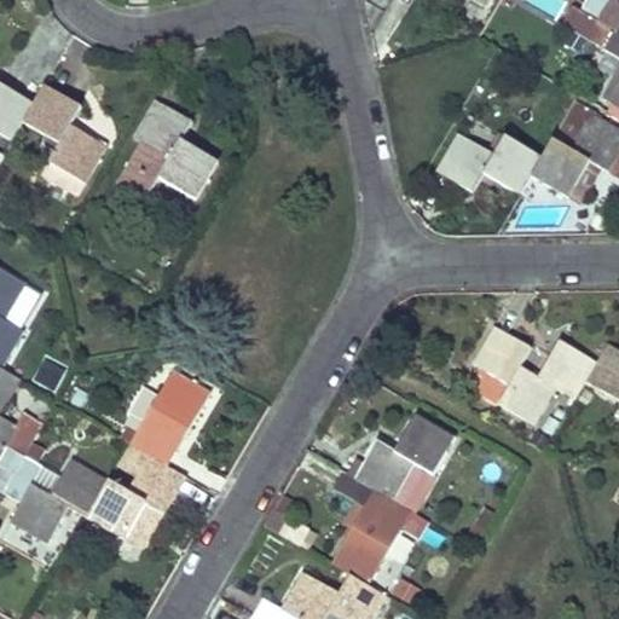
[(574,5),(567,17),(590,32),(599,18),(608,0),(586,0),(582,9),(574,5)]
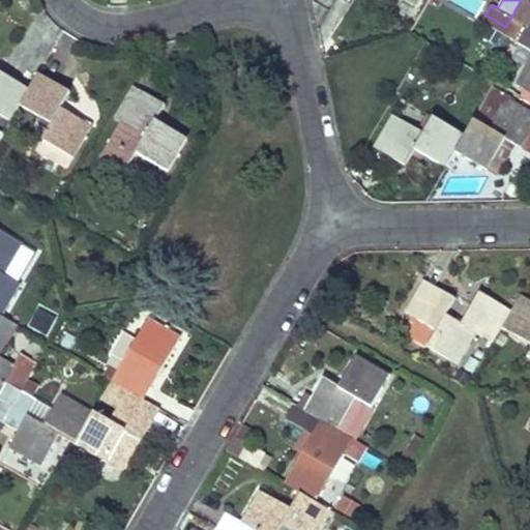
[(529,0),(521,0),(512,16),(505,27),(521,36),(518,40),(529,47),(529,60),(517,82),(529,89),(529,0)]
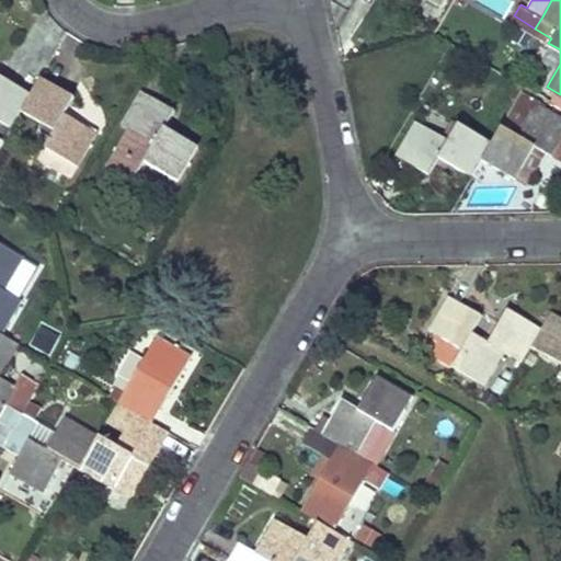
[(0,119),(11,127),(22,110),(32,91),(0,72),(0,119)]
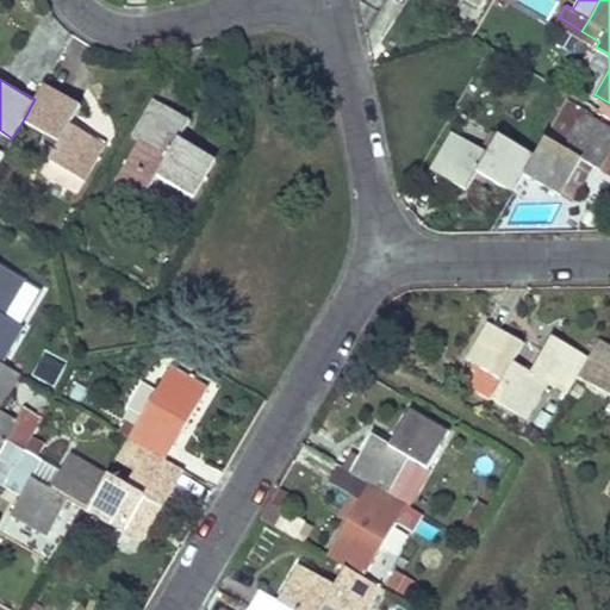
[(81,103),(45,82),(35,99),(24,119),(58,141),(49,159),(86,180),(107,143),(70,122),(81,103)]
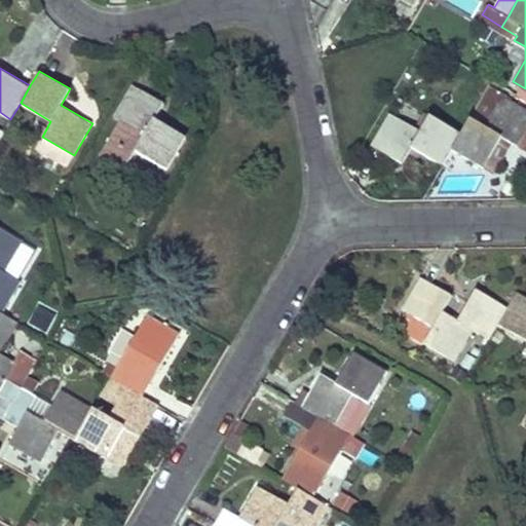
[(506,94),(491,84),(472,116),(462,132),(452,150),(484,167),(502,135),(513,141),(518,145),(525,128),(525,109),(504,97),(506,94)]
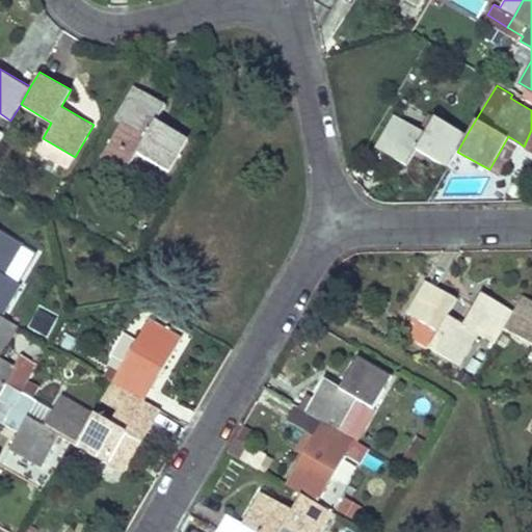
[(166,104),(134,86),(115,117),(122,121),(101,158),(127,173),(139,153),(169,170),(189,137),(157,120),(166,104)]
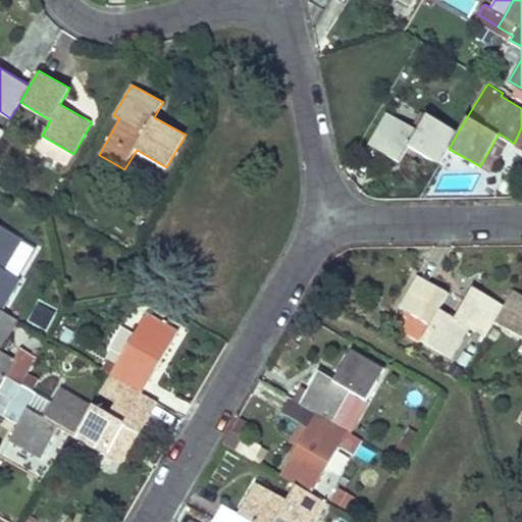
[(449,149),(459,131),(428,113),(417,131),(387,113),(369,142),(400,161),(410,145),(440,163),(449,149)]
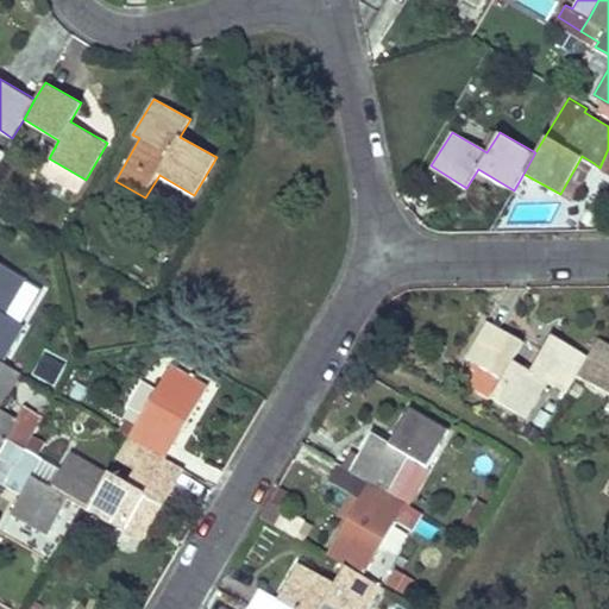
[(594,163),(582,156),(560,194),(571,200),(594,163)]
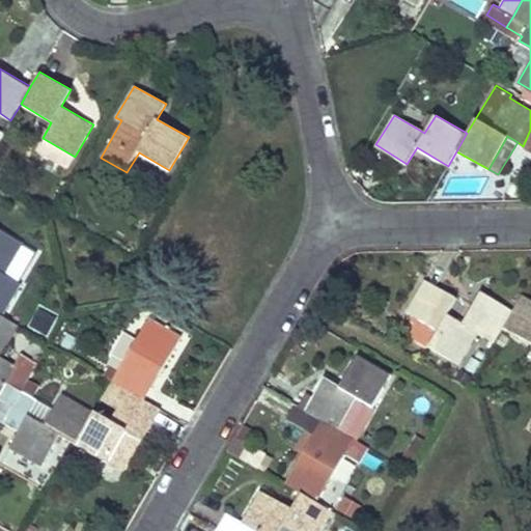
[(75,157),(43,138),(36,148),(68,167),(75,157)]
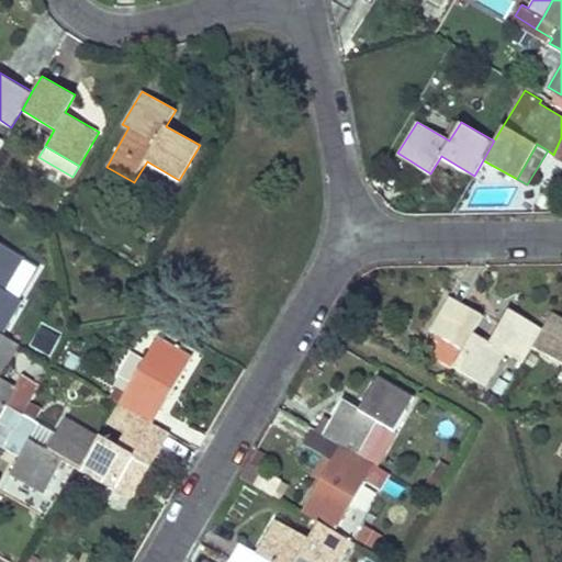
[(0,329),(2,332),(22,300),(6,290),(25,257),(0,242),(0,329)]
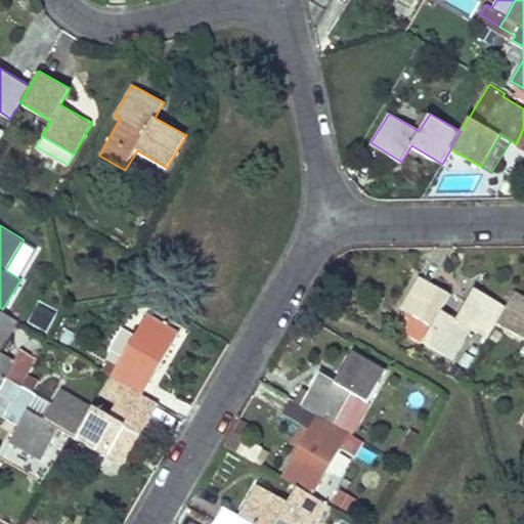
[(451,292),(420,273),(400,306),(416,315),(432,324),(423,340),(454,357),(473,328),(488,337),(497,320),(507,305),(475,286),(456,317),(441,309),(451,292)]
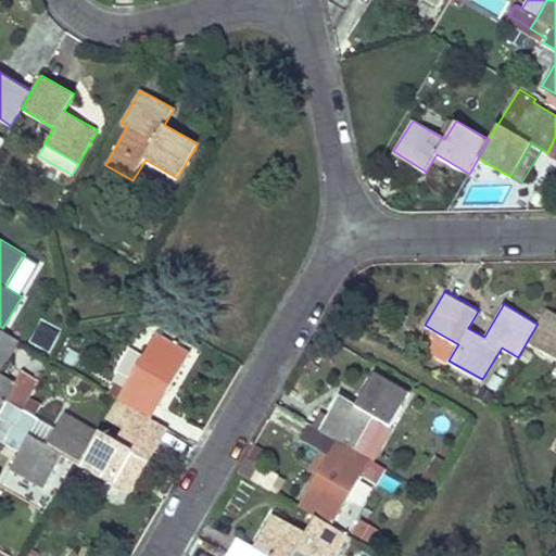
[(555,311),(547,306),(538,324),(528,340),(555,356),(555,311)]
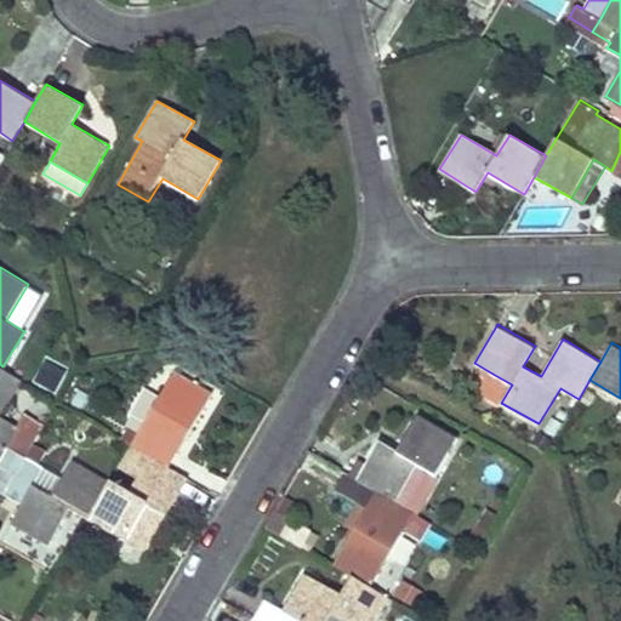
[(56,392),(66,369),(44,359),(34,382),(56,392)]
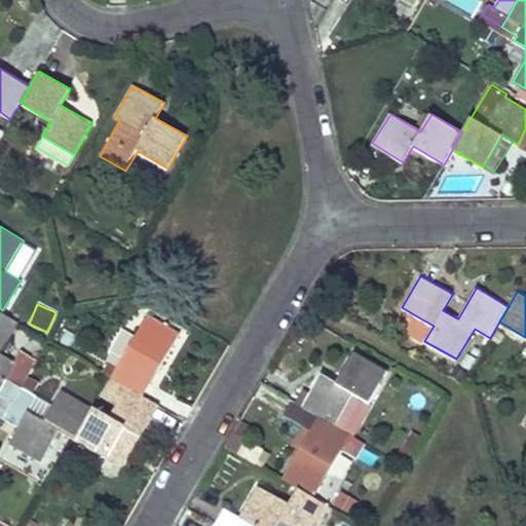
[(2,310),(0,308),(0,414),(3,416),(22,385),(7,376),(16,361),(1,351),(20,320),(2,310)]
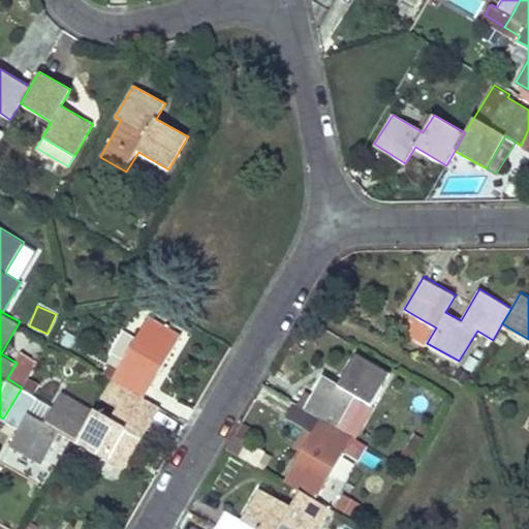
[(178,333),(149,314),(112,376),(128,385),(143,394),(178,333)]
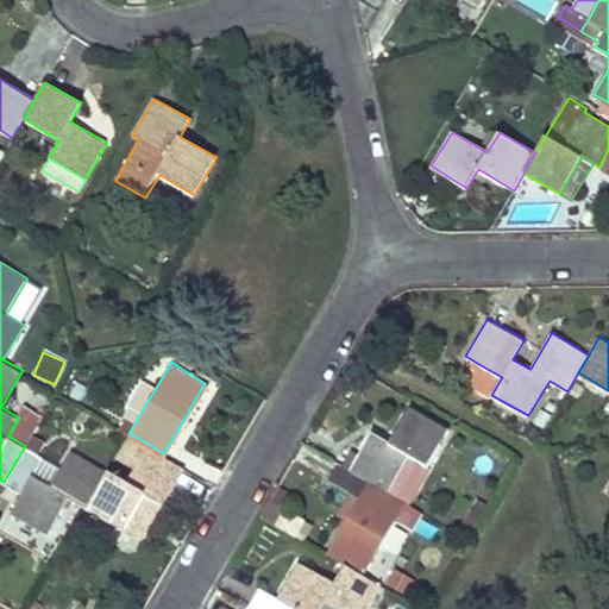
[(502,377),(483,366),(472,384),(491,395),(502,377)]
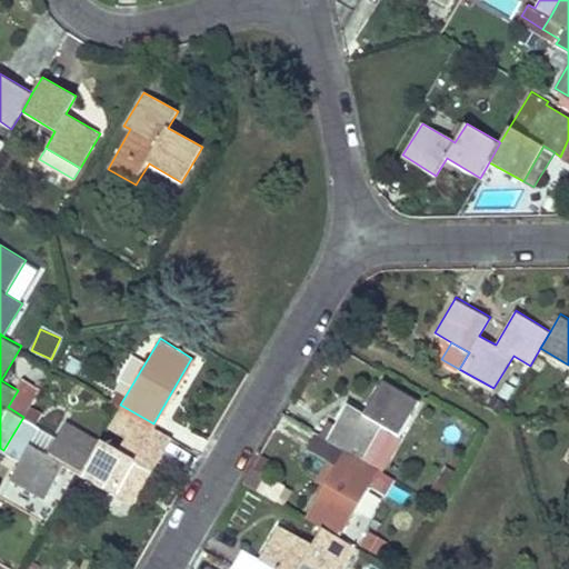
[(385,380),(376,376),(356,409),(363,413),(385,380)]
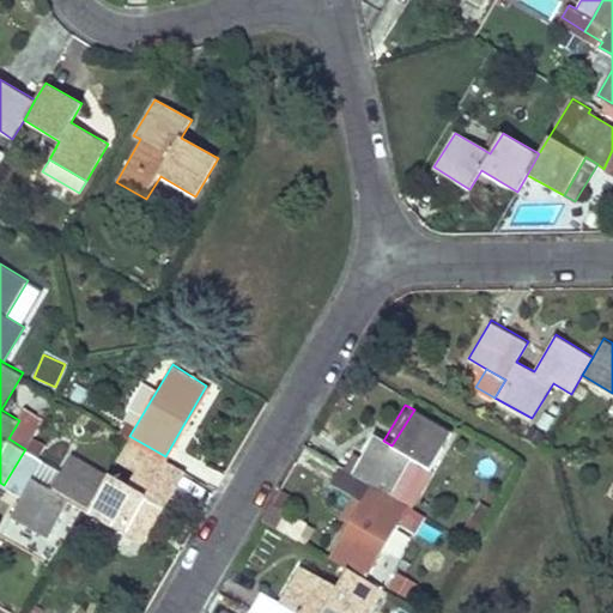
[(449,431),(414,410),(392,445),(383,441),(374,436),(364,457),(353,453),(346,448),(338,462),(371,481),(390,493),(412,457),(428,466),(449,431)]
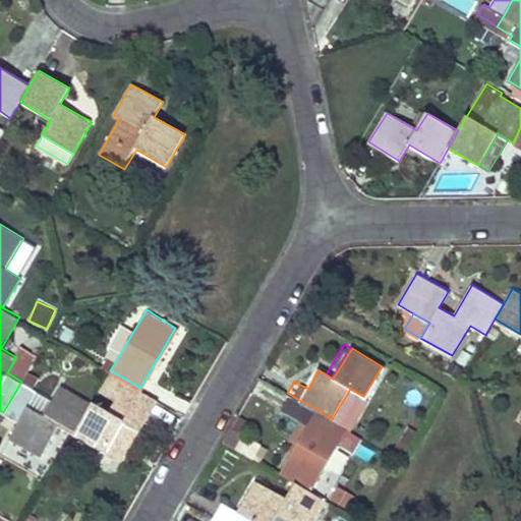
[(317,370),(311,366),(300,385),(309,389),(317,370)]
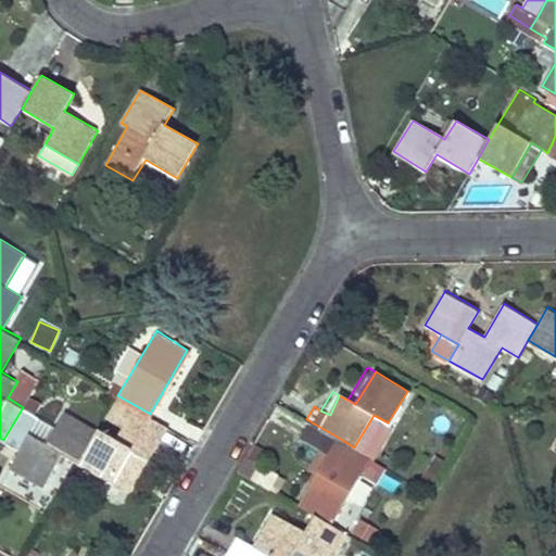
[(135,405),(115,438),(100,429),(79,464),(113,483),(131,450),(148,459),(168,425),(150,414),(135,405)]
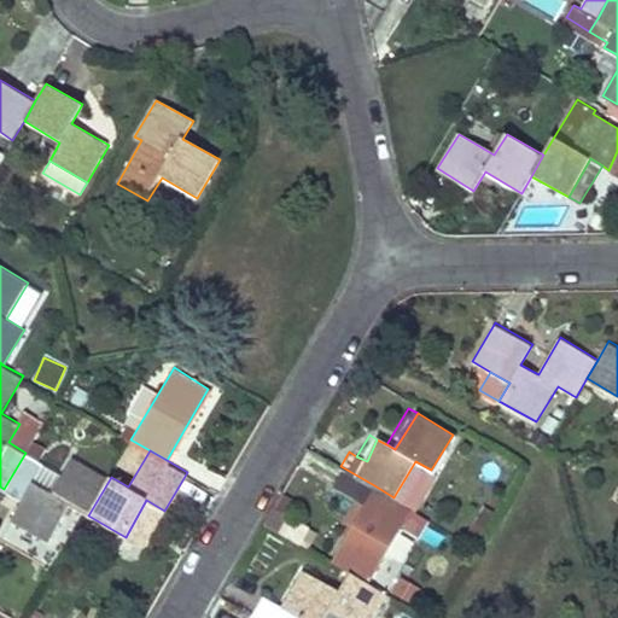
[(25,453),(4,489),(22,500),(10,519),(48,542),(71,505),(88,516),(111,477),(73,454),(51,493),(33,482),(44,464),(25,453)]
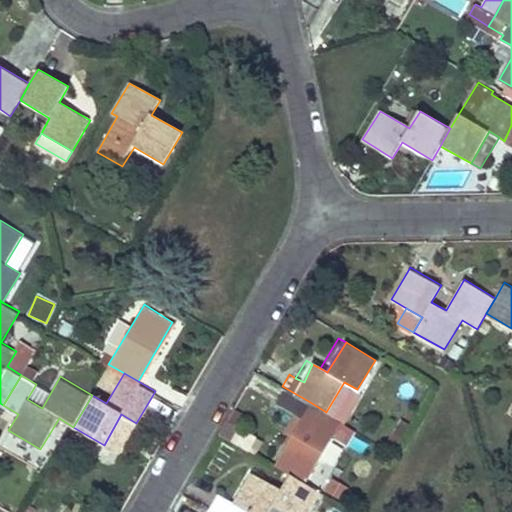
[(310,402),(282,386),(274,400),(302,417),(310,402)]
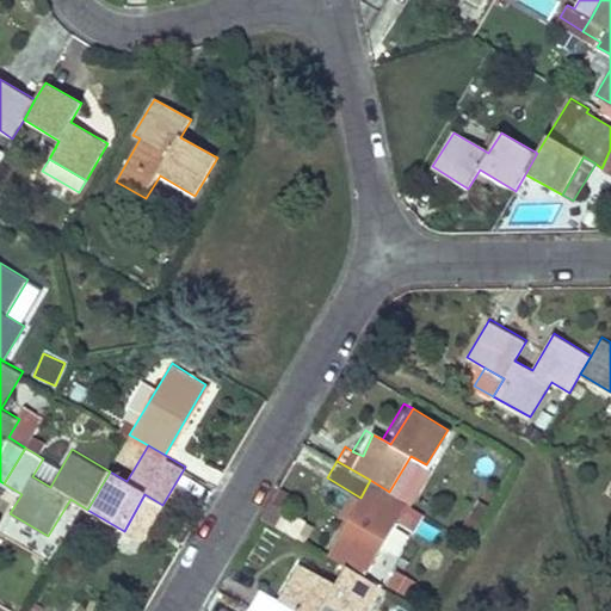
[(389,492),(370,480),(360,498),(328,553),(347,563),(365,574),(407,503),(389,492)]
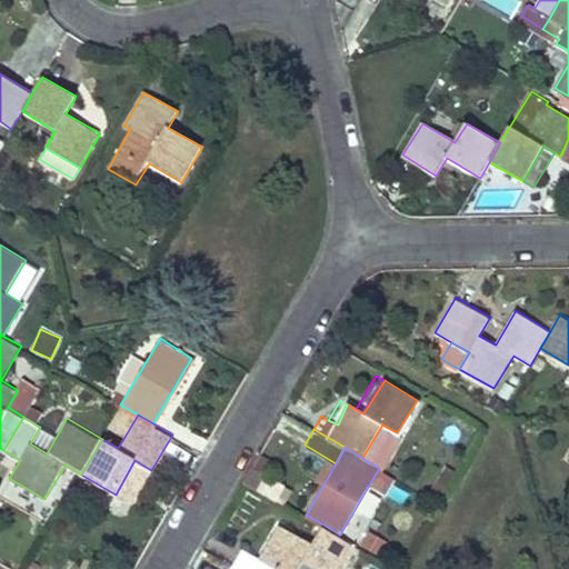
[(135,460),(116,495),(131,503),(151,470),(135,460)]
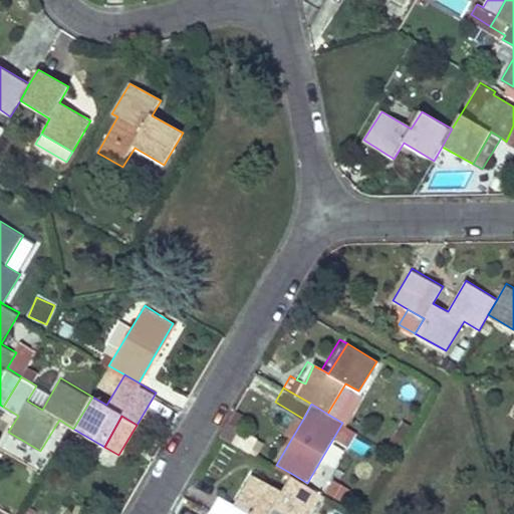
[(307,483),(292,474),(283,490),(253,472),(234,502),(220,494),(211,509),(218,513),(248,513),(250,512),(253,513),(268,513),(274,506),(287,513),(308,513),(322,491),(307,483)]
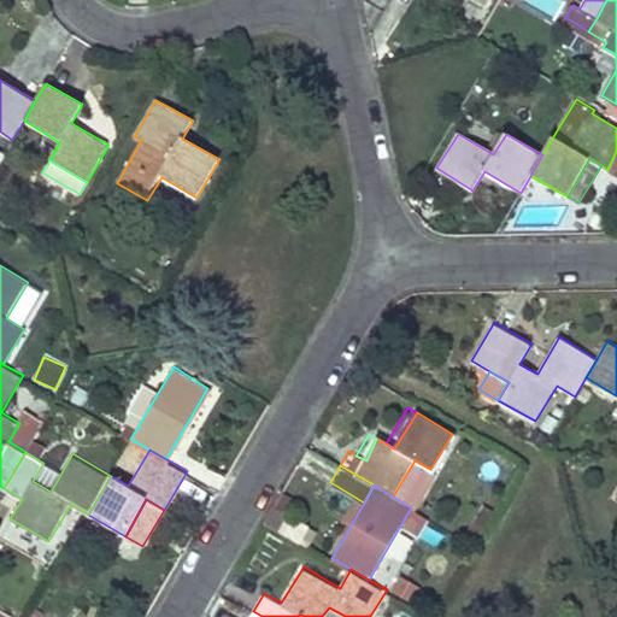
All buildings are outlined.
